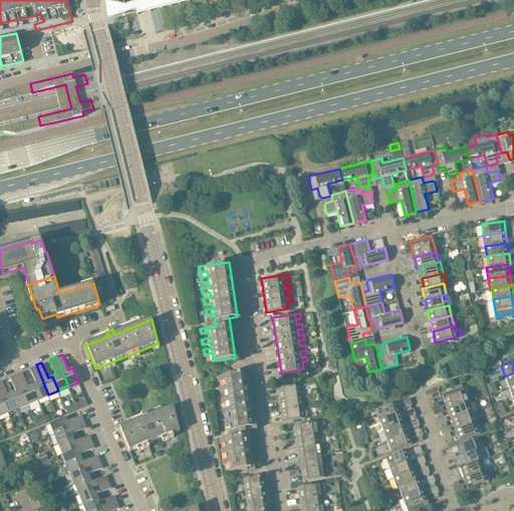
[(48,395),(36,364),(30,367),(36,382),(32,384),(38,399),(48,395)]
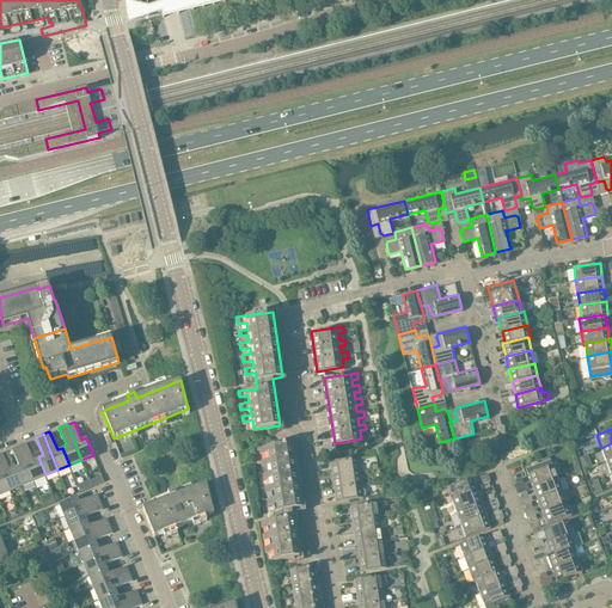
[(38,456),(34,459),(26,441),(19,444),(34,479),(46,474),(38,456)]
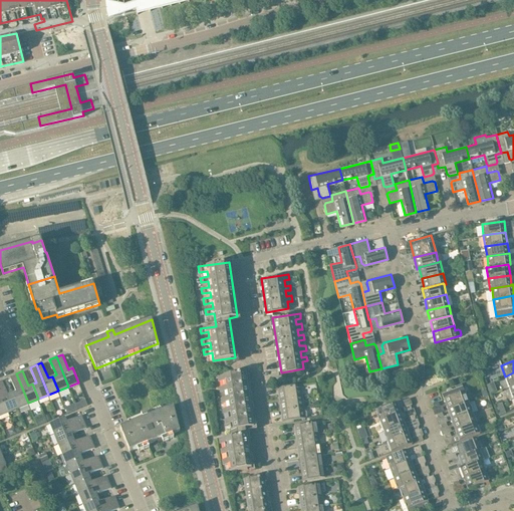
[(253,426),(245,370),(217,374),(218,379),(223,378),(224,385),(219,386),(220,392),(224,391),(225,396),(220,397),(221,402),(226,401),(227,407),(222,408),(223,413),(228,412),(229,417),(224,418),(225,423),(229,422),(230,429),(231,429),(232,435),(219,437),(220,442),(224,441),(225,446),(221,447),(222,452),(226,452),(226,457),(223,458),(223,463),(227,463),(228,470),(251,466),(245,427),(253,426)]
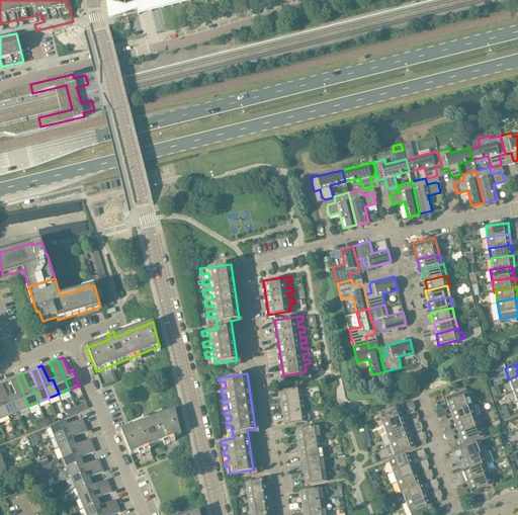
[(517,387),(517,375),(509,379),(513,390),(517,387)]
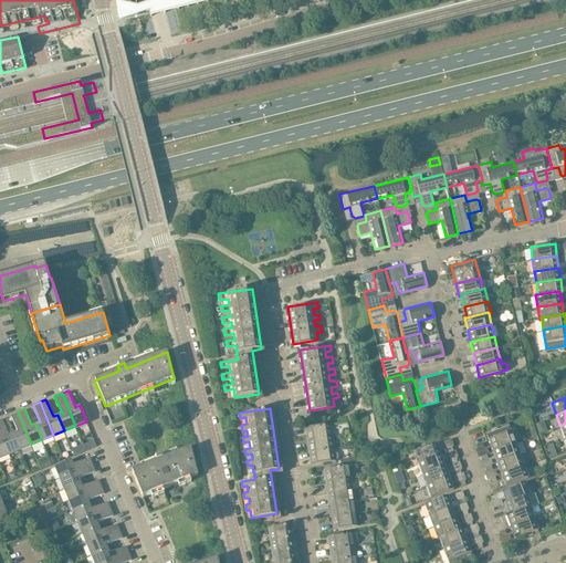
[(31,444),(18,412),(10,414),(17,430),(13,433),(20,449),(31,444)]
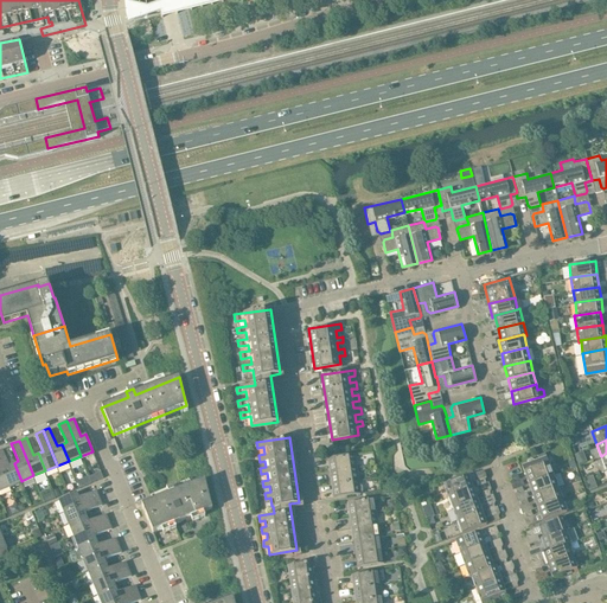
[(14,463),(10,466),(2,448),(0,448),(0,462),(10,486),(21,481),(14,463)]
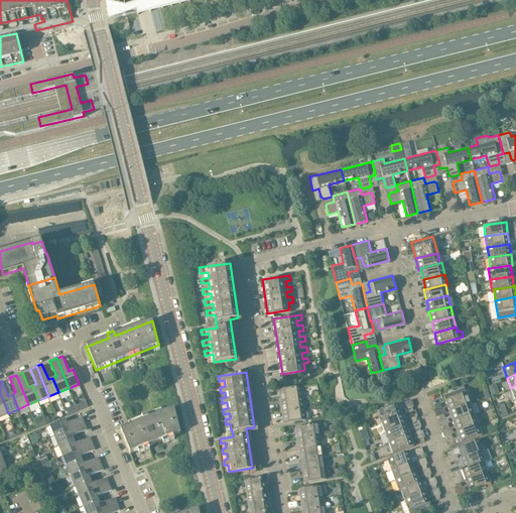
[(303,396),(301,385),(279,388),(280,399),(303,396)]
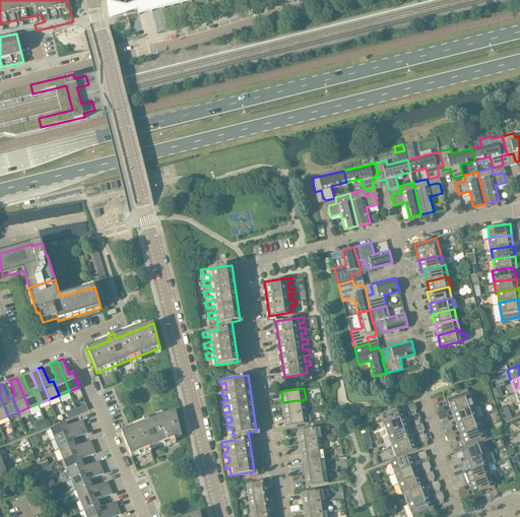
[(474,405),(468,389),(447,396),(453,413),(474,405)]
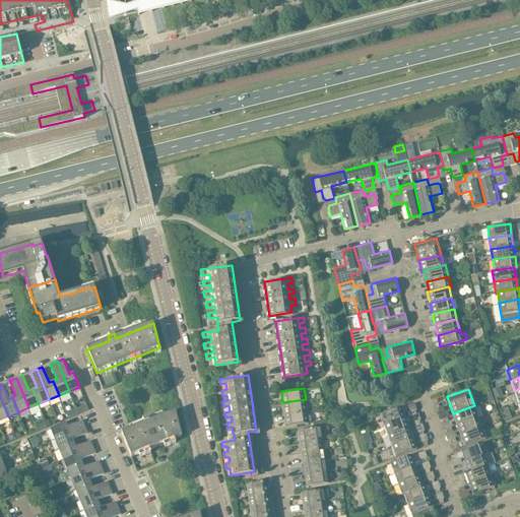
[(0,419),(8,416),(0,396),(0,419)]
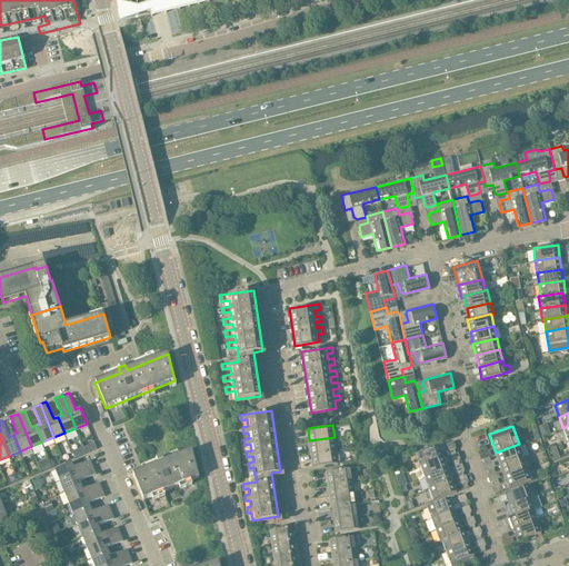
[(336,449),(335,437),(309,440),(311,453),(336,449)]
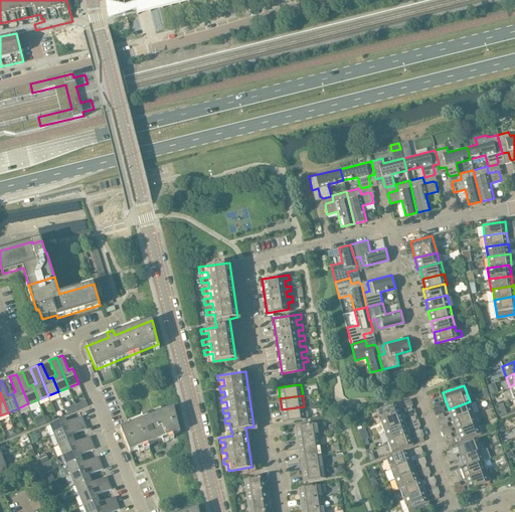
[(473,411),(470,401),(449,409),(452,419),(473,411)]
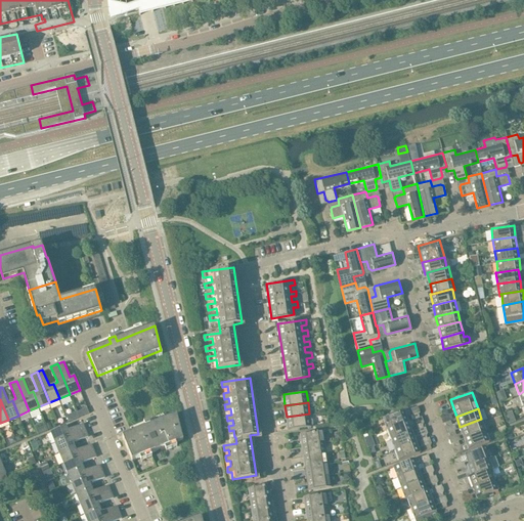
[(408,420),(404,409),(383,418),(387,428),(408,420)]
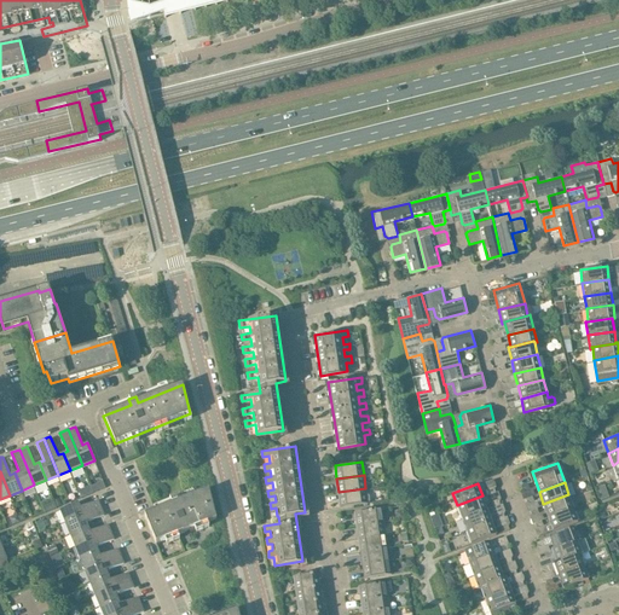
[(215,517),(209,487),(178,500),(177,495),(169,499),(172,503),(144,515),(156,541),(215,517)]
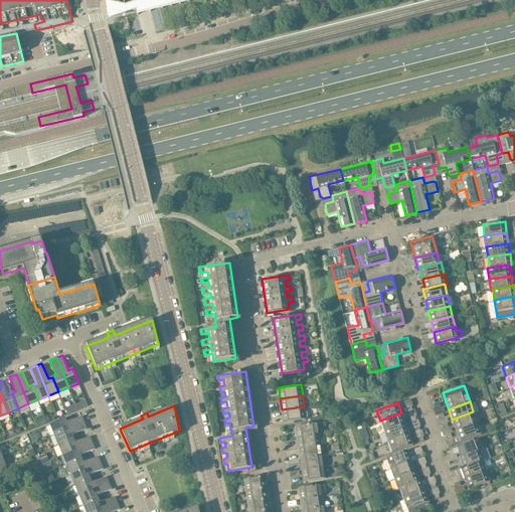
[(306,417),(304,406),(282,409),(283,420),(306,417)]
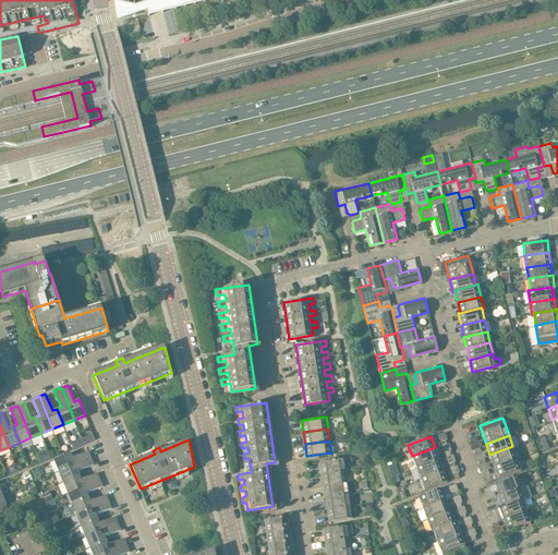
[(517,457),(512,446),(489,455),(494,466),(517,457)]
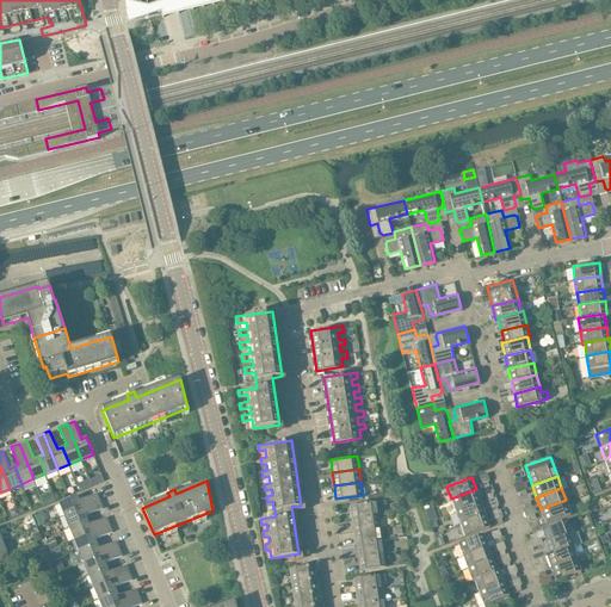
[(481,502),(476,489),(451,499),(456,511),(481,502)]
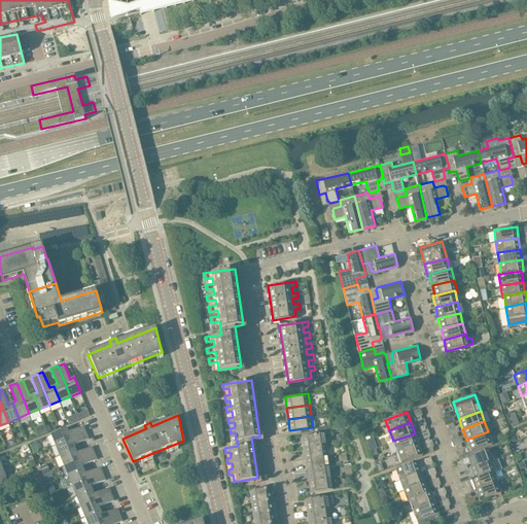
[(86,431),(83,425),(68,431),(66,427),(50,433),(56,444),(86,431)]
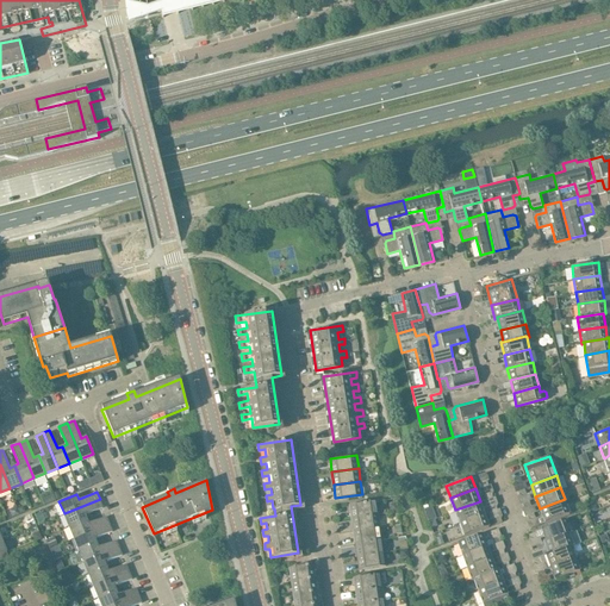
[(87,518),(85,513),(103,506),(100,499),(64,513),(69,525),(87,518)]
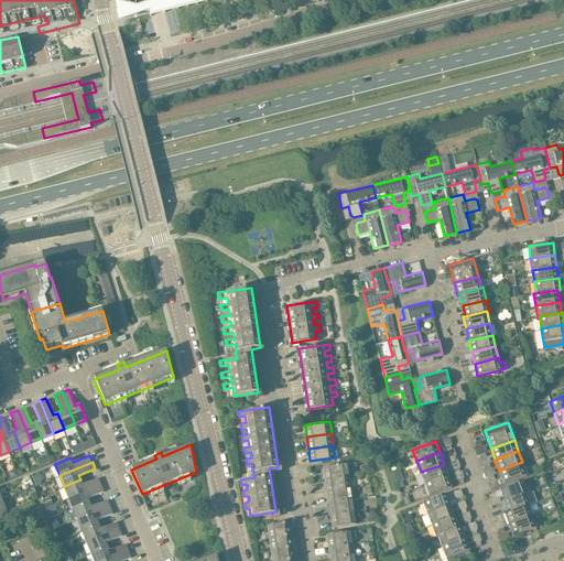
[(349,474),(348,462),(323,466),(325,478),(349,474)]
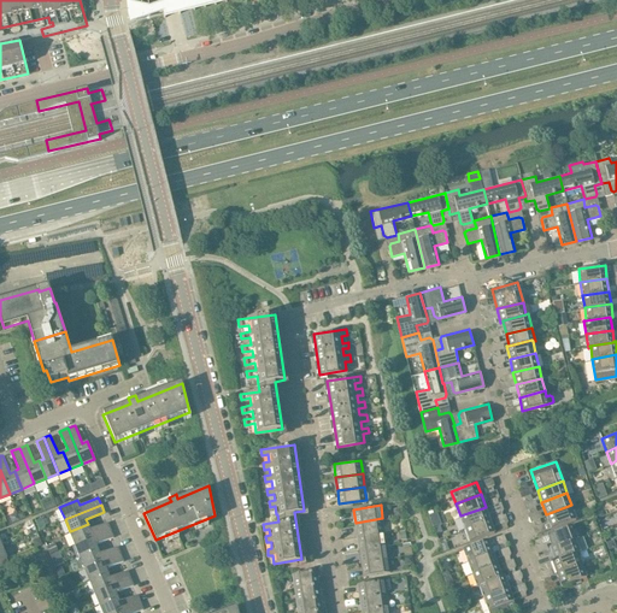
[(576,518),(571,505),(546,514),(551,528),(576,518)]
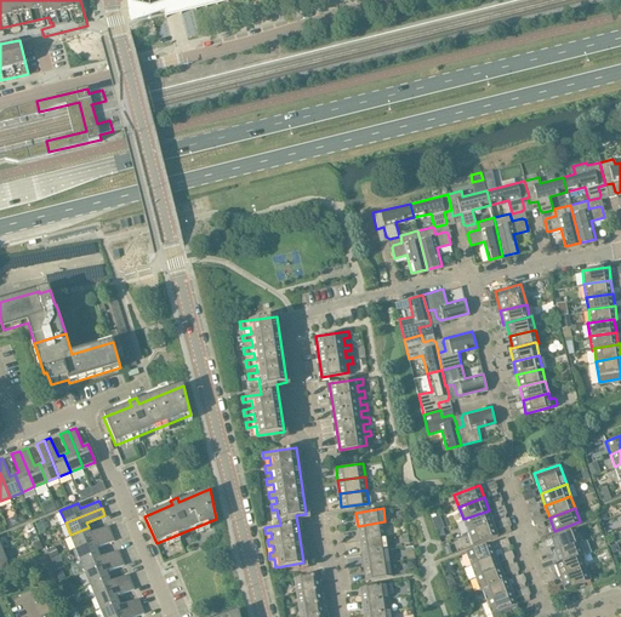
[(493,523),(489,510),(463,519),(468,531),(493,523)]
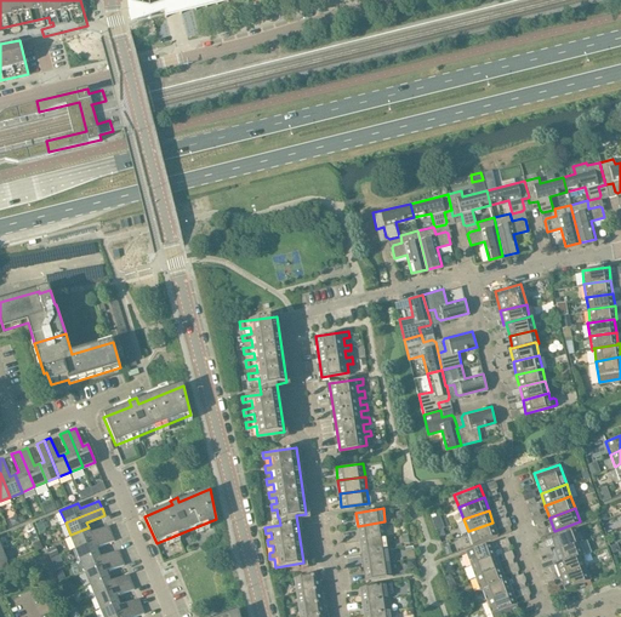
[(387,535),(385,521),(358,526),(359,538),(387,535)]
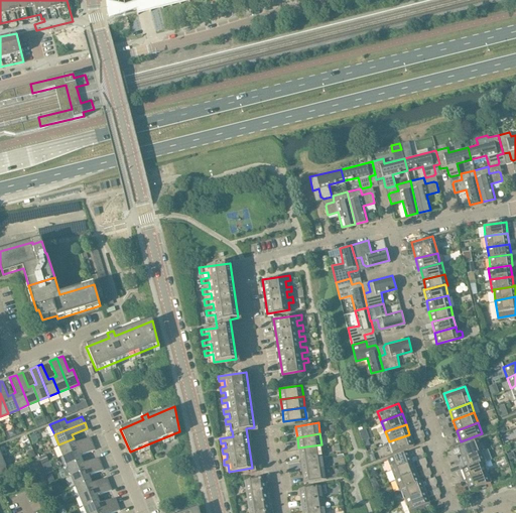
[(413,444),(409,434),(389,441),(392,453),(413,444)]
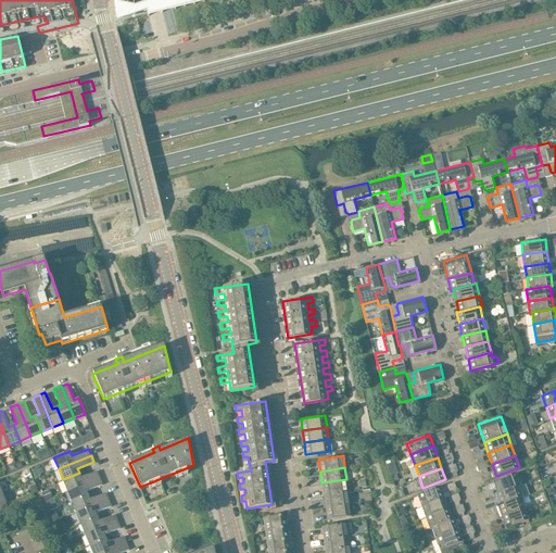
[(100,477),(97,470),(80,477),(79,473),(63,479),(67,490),(100,477)]
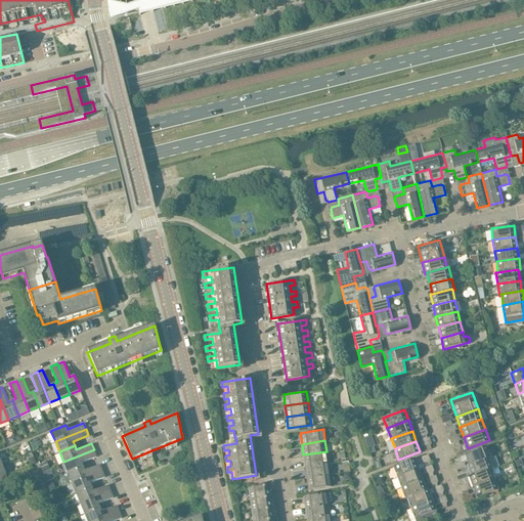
[(488,458),(490,457),(486,445),(465,453),(469,464),(488,457),(488,458)]
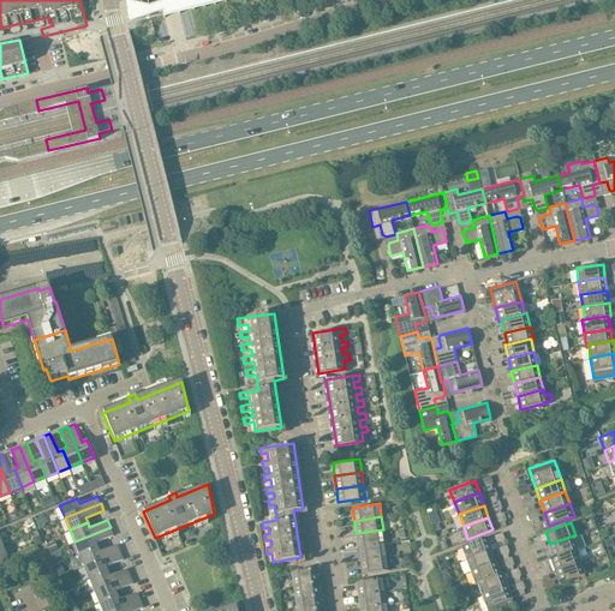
[(97,546),(95,540),(113,533),(111,527),(75,541),(79,553),(97,546)]
